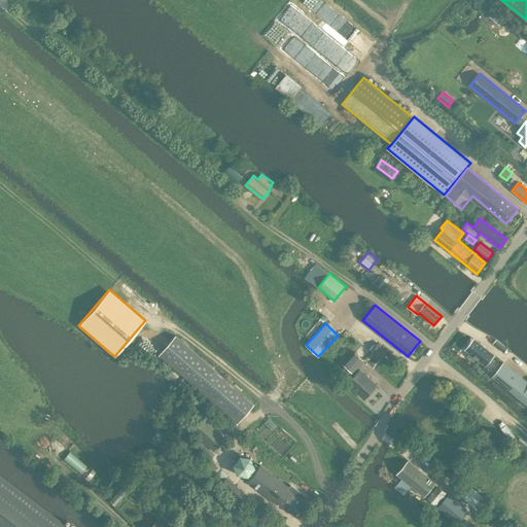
[(159,355),(194,386),(237,423),(238,422),(254,403),(215,370),(175,335),(159,355)]
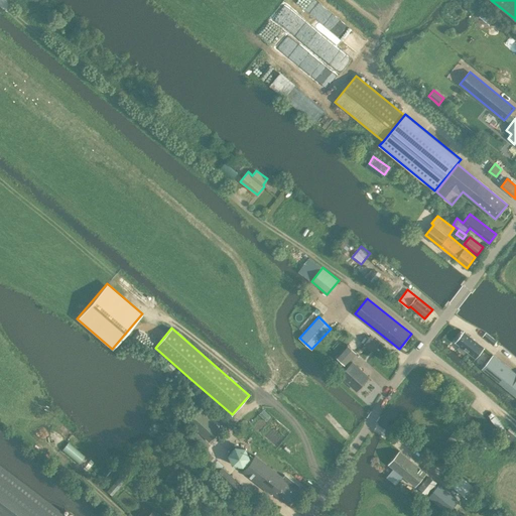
[(465,333),(457,342),(460,345),(458,349),(464,354),(467,351),(476,359),(484,348),(465,333)]
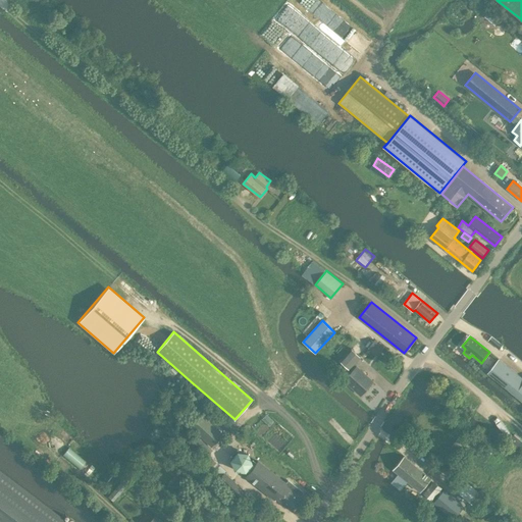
[(498,349),(501,345),(490,336),(487,340),(498,349)]
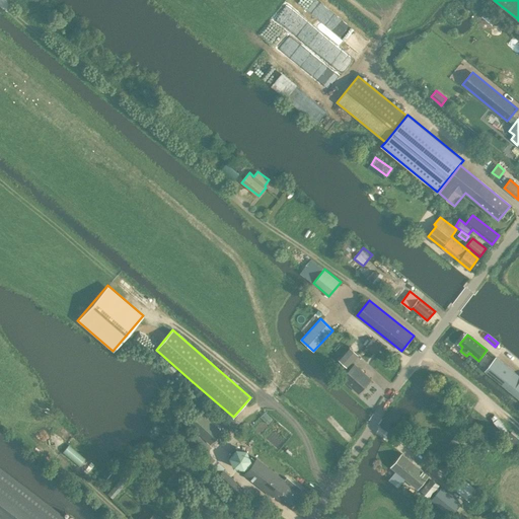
[(366,347),(374,353),(381,345),(373,338),(366,347)]
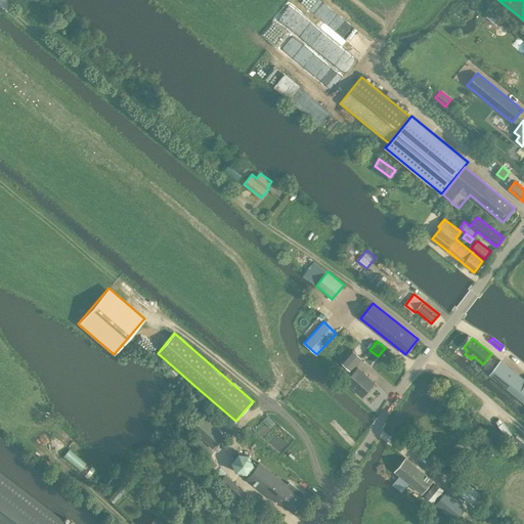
[(352,375),(346,381),(362,396),(375,383),(358,367),(357,368),(355,365),(362,358),(353,349),(342,361),(352,370),(350,373),(352,375)]
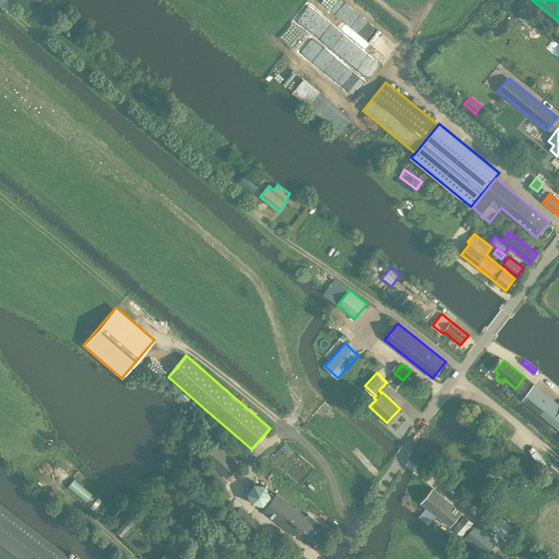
[(558,404),(535,384),(523,399),(550,421),(558,427),(558,404)]
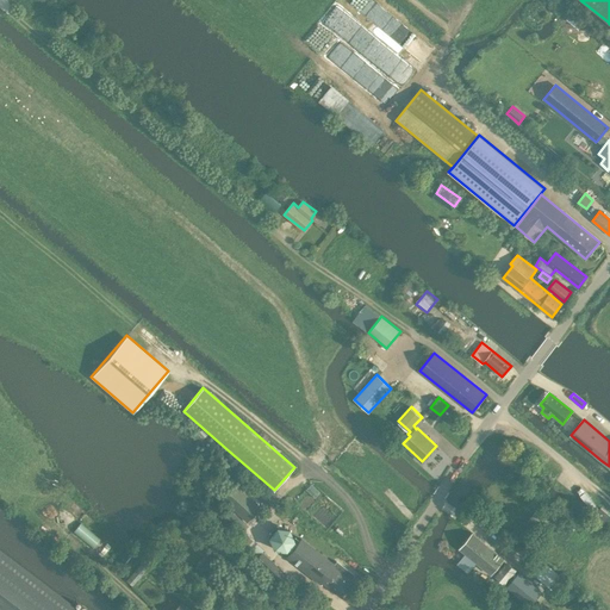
[(260,509),(235,485),(222,499),(247,522),(260,509)]
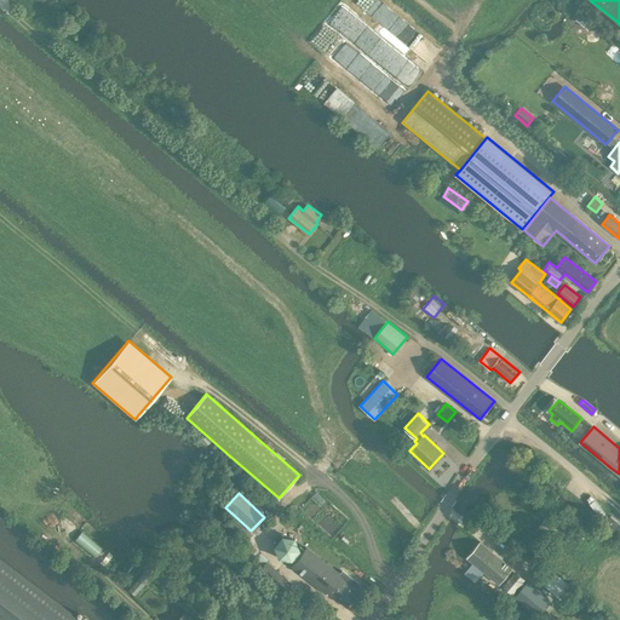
[(550,512),(537,530),(554,544),(567,526),(550,512)]
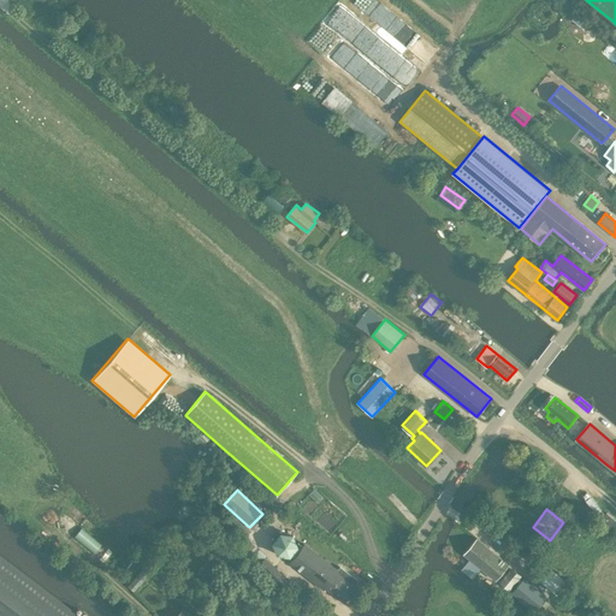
[(602,519),(610,527),(615,520),(615,519),(608,513),(602,519)]
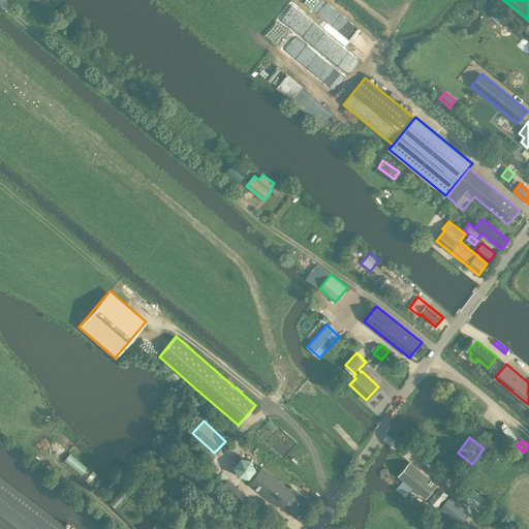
[(199,442),(192,452),(194,454),(192,456),(206,467),(215,456),(199,442)]
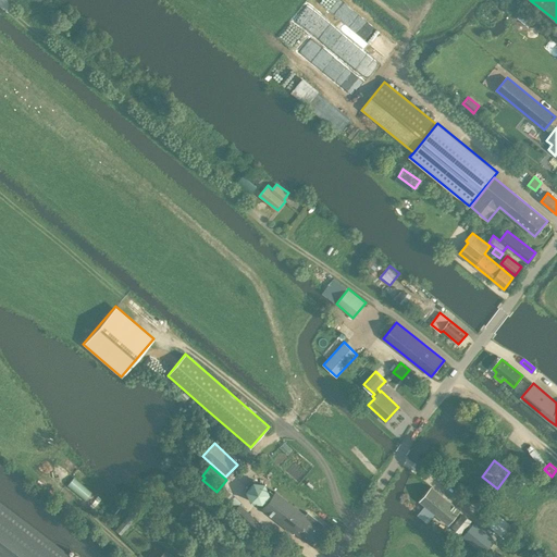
[(264,483),(252,482),(246,491),(249,502),(261,504),(268,494),(264,483)]
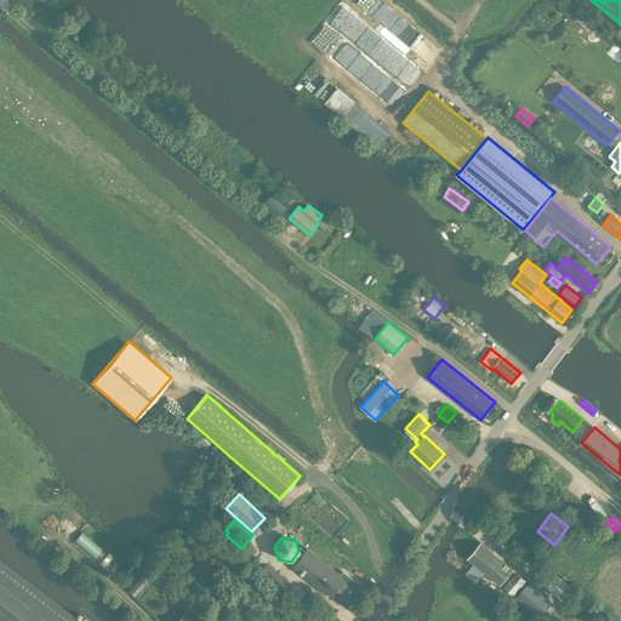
[(482,542),(460,569),(476,581),(483,570),(501,585),(513,569),(482,542)]
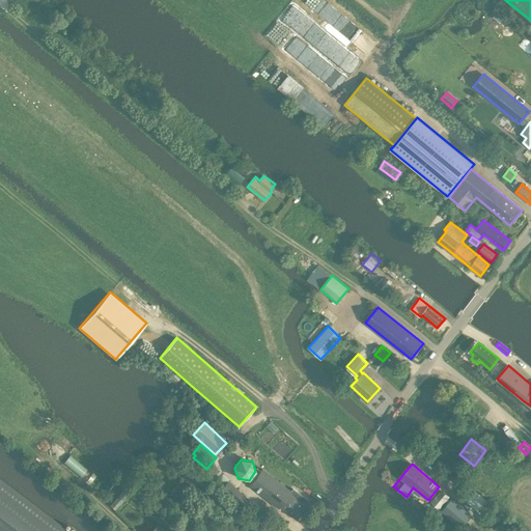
[(261,469),(249,484),(279,507),(280,506),(296,519),(306,506),(305,504),(308,500),(292,488),(290,491),(261,469)]
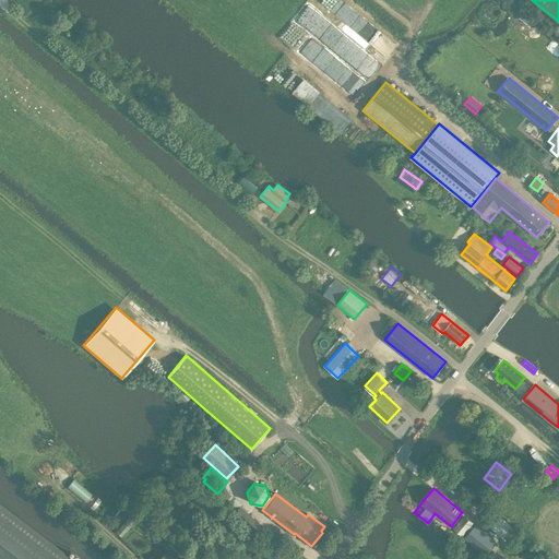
[(227,507),(260,538),(266,531),(240,506),(242,504),(236,498),(227,507)]
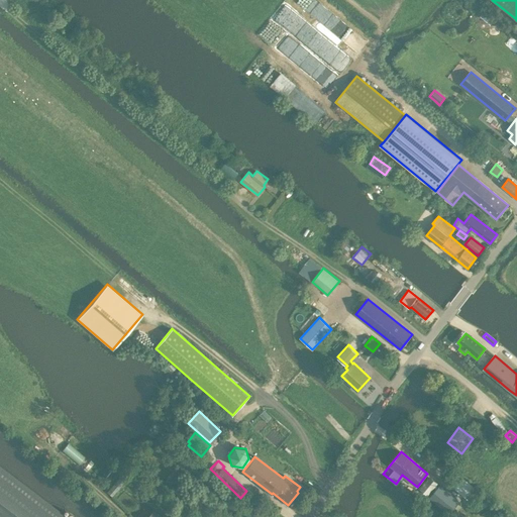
[(0,516),(68,516),(0,466),(0,516)]
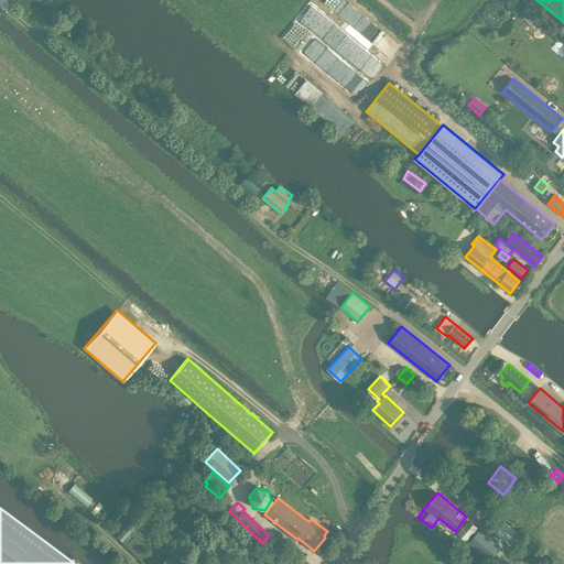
[(510,544),(519,534),(496,514),(487,524),(510,544)]
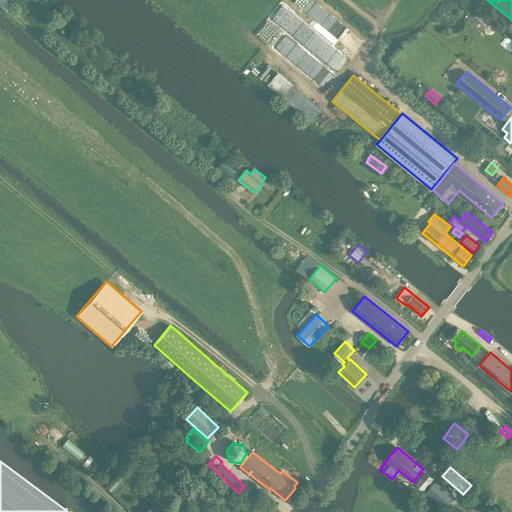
[(426,472),(416,484),(424,491),(434,479),(426,472)]
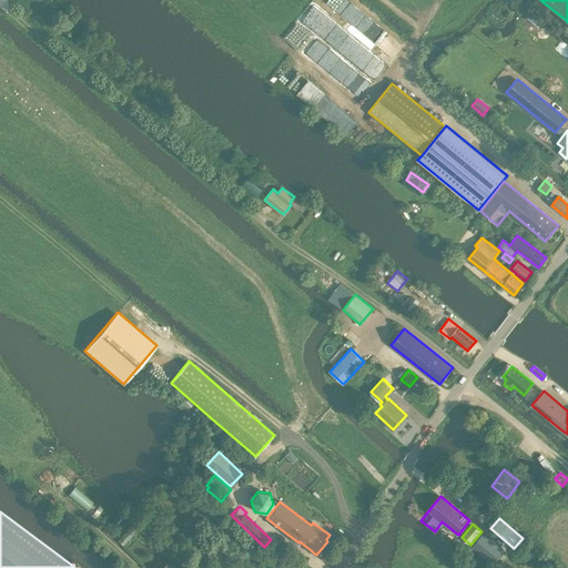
[(132,526),(119,541),(123,546),(137,530),(132,526)]
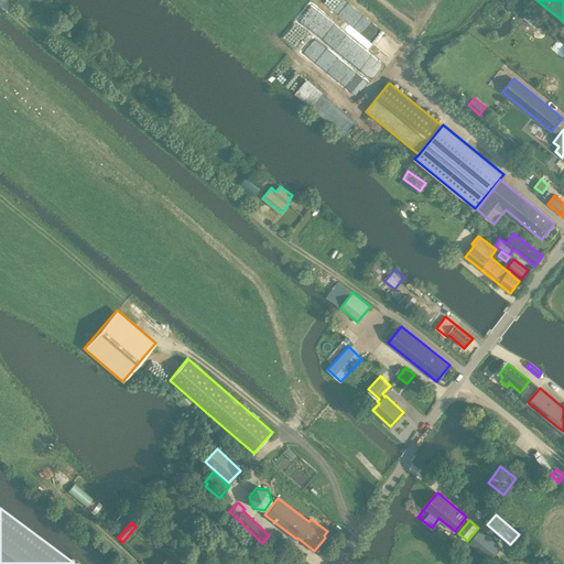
[(479,530),(468,544),(489,561),(500,548),(479,530)]
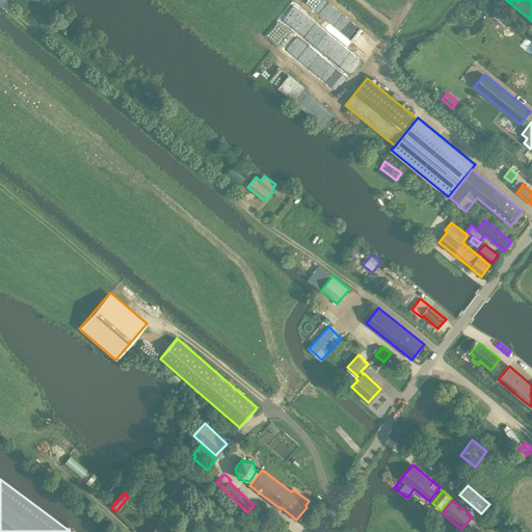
[(196,522),(197,523),(190,531),(203,531),(205,530),(214,521),(205,512),(196,522)]
